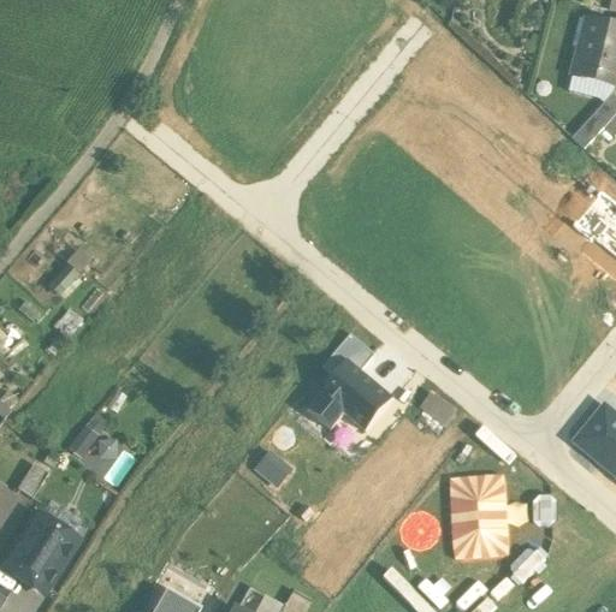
[(615,24),(614,24),(588,17),(574,72),(615,82),(615,24)]
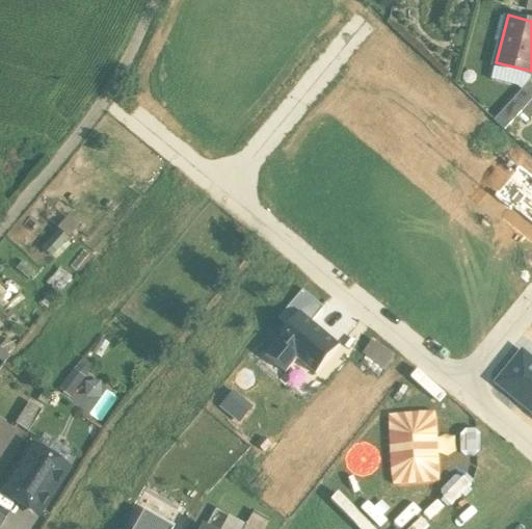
[(531,79),(531,78),(495,117),(504,127),(523,107),(531,96),(531,79)]
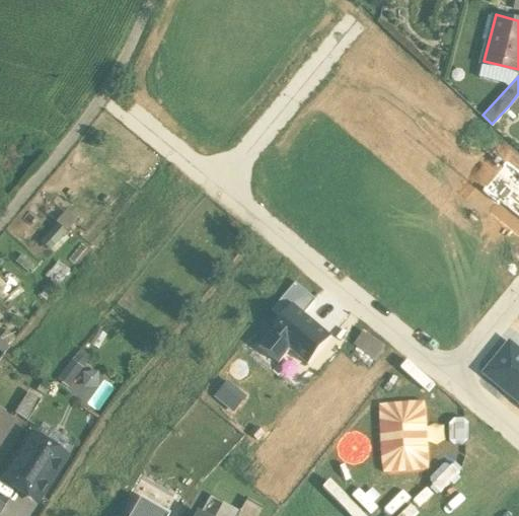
[(518,93),(510,104),(518,113),(518,112),(518,93)]
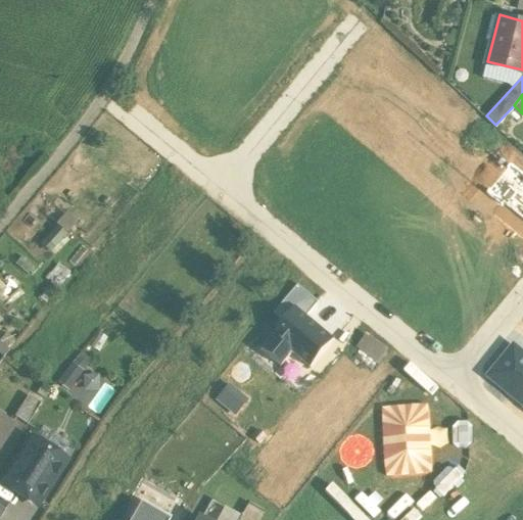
[(484,190),(501,203),(503,200),(522,218),(522,170),(510,159),(484,190)]
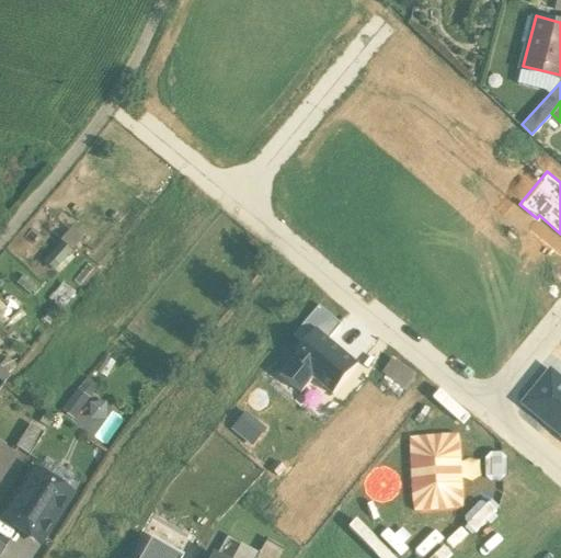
[(528,228),(559,253),(560,250),(560,234),(539,215),(537,218),(528,228)]
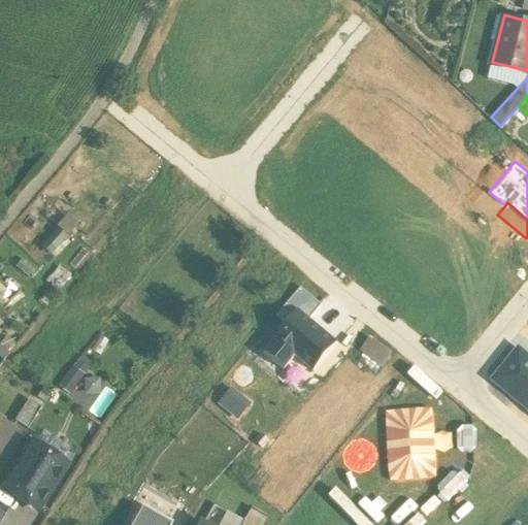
[(300,285),(276,314),(287,321),(298,307),(309,317),(322,302),(300,285)]
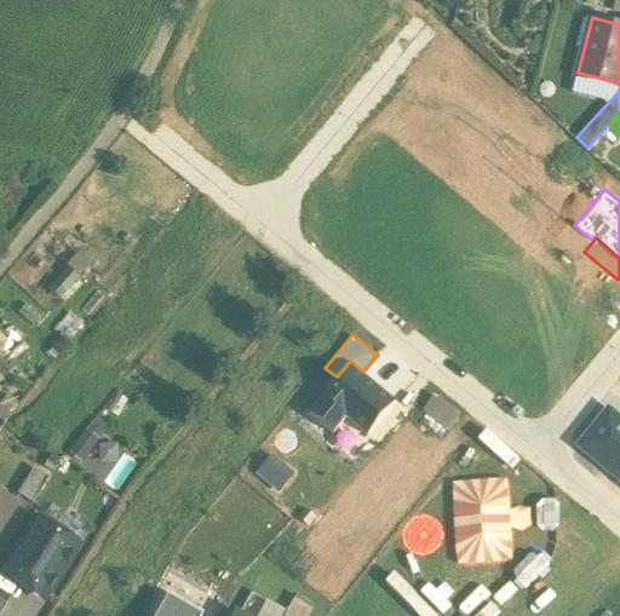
[(332,431),(345,414),(368,432),(396,398),(363,372),(350,361),(337,376),(322,393),(308,412),(332,431)]
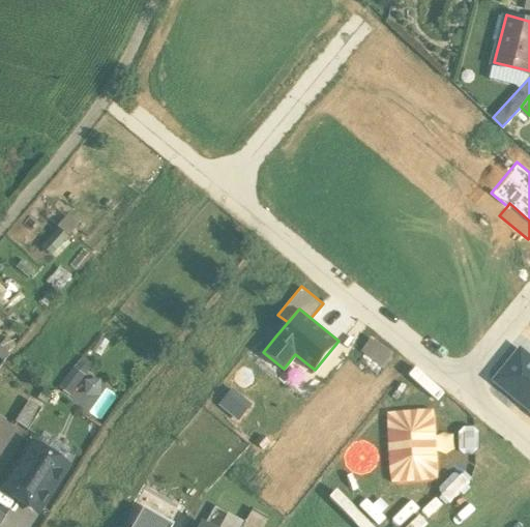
[(371,333),(360,347),(381,363),(391,350),(371,333)]
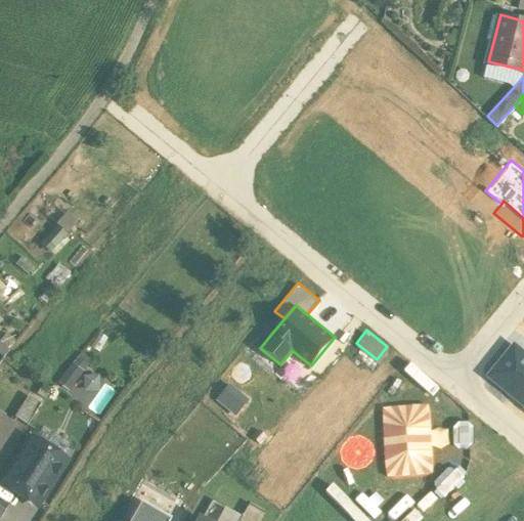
[(523,401),(523,352),(514,345),(490,374),(523,401)]
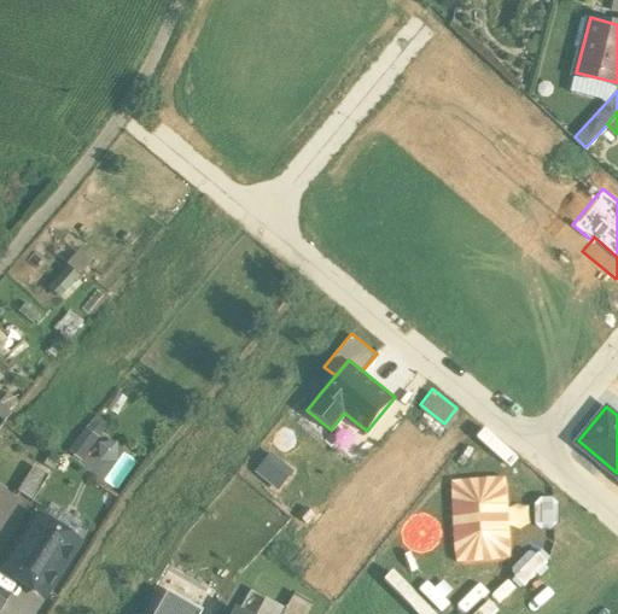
[(93,414),(66,444),(105,475),(115,463),(123,472),(136,456),(122,444),(124,440),(93,414)]
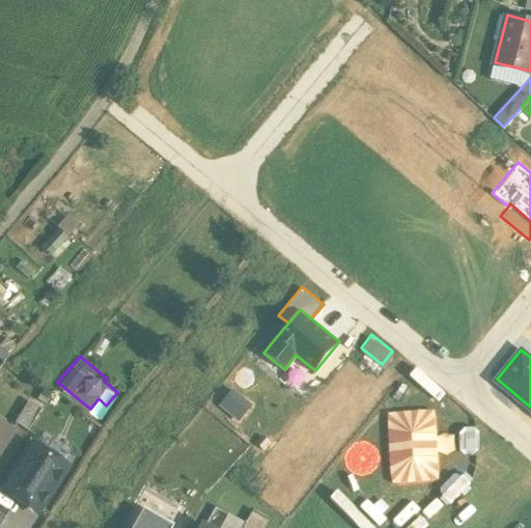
[(28,398),(14,420),(27,429),(40,408),(28,398)]
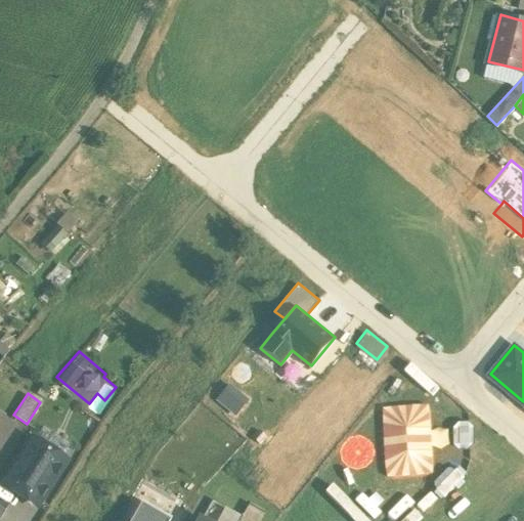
[(0,441),(12,424),(0,416),(0,441)]
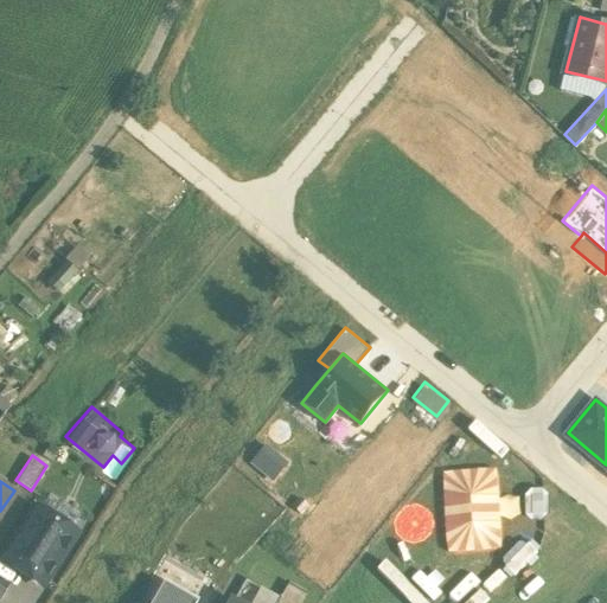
[(37,508),(21,533),(20,533),(4,558),(42,583),(58,558),(57,557),(74,532),(37,508)]
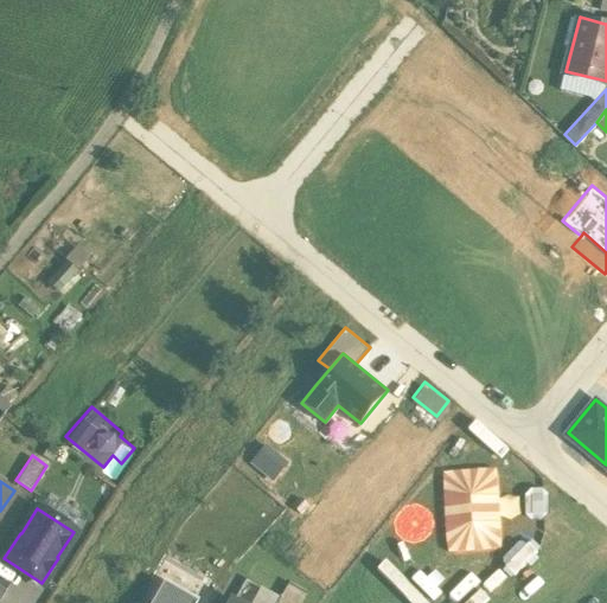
[(524,587),(537,571),(553,553),(541,544),(512,576),(524,587)]
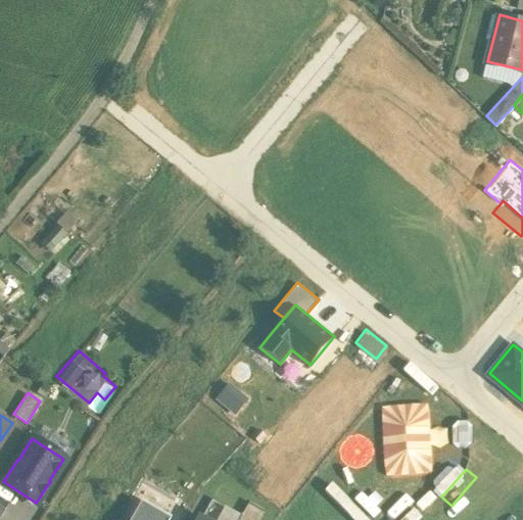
[(216,519),(224,505),(209,497),(200,512),(216,519)]
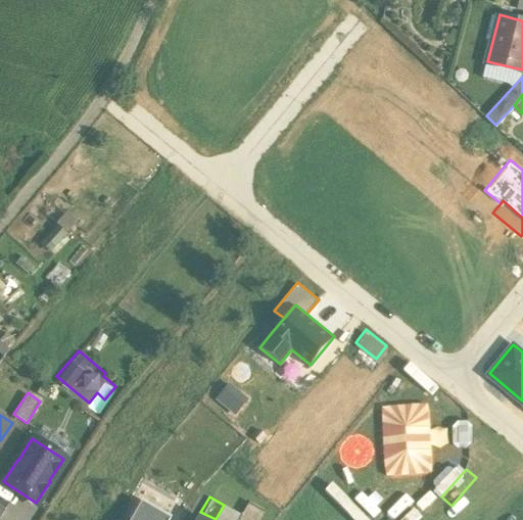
[(142,498),(129,519),(167,519),(171,514),(142,498)]
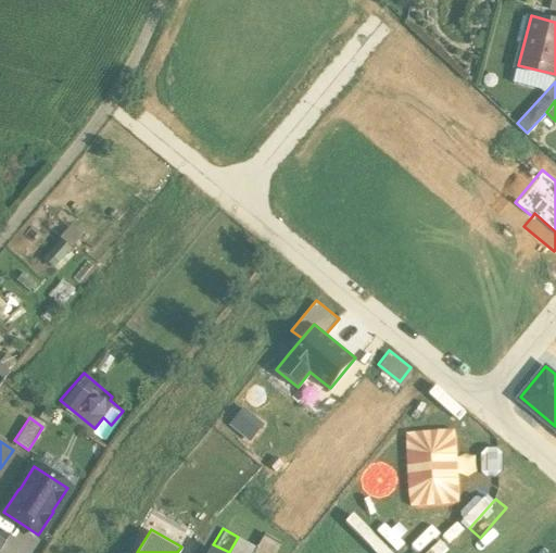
[(264,532),(253,552),(274,552),(280,542),(264,532)]
